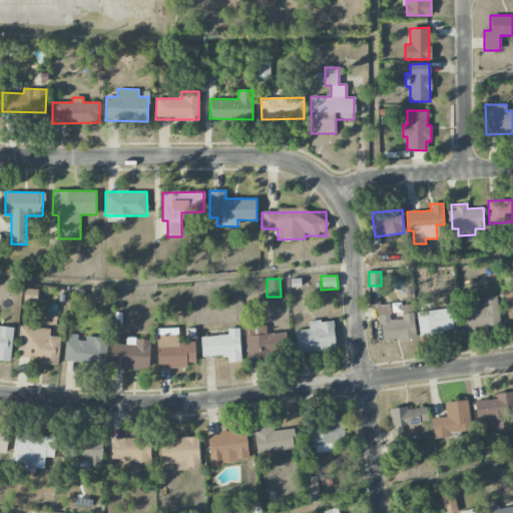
[(512,289),(504,290),(508,324),(512,323),(512,289)]
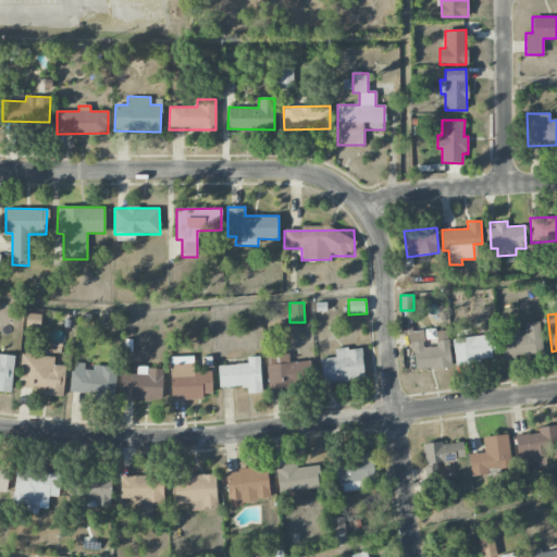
[(500,337),(503,358),(543,354),(540,321),(524,323),(525,335),(500,337)]
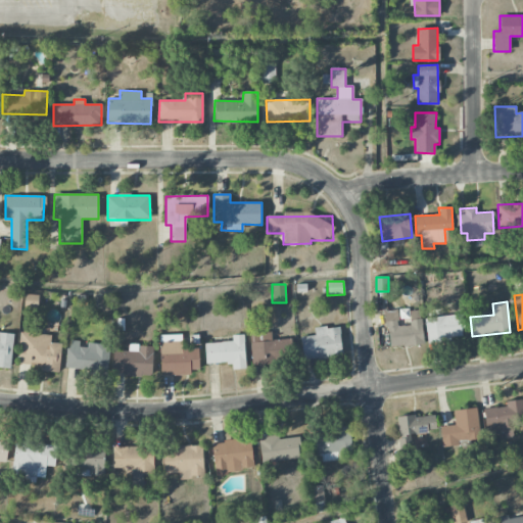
[(388,347),(424,344),(422,320),(414,320),(414,313),(410,313),(410,325),(398,326),(397,310),(386,311),(388,347)]
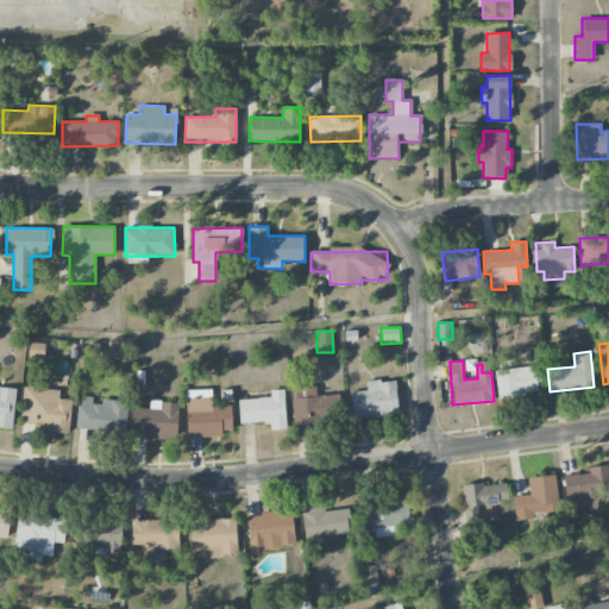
[(498,397),(540,391),(537,365),(495,371),(498,397)]
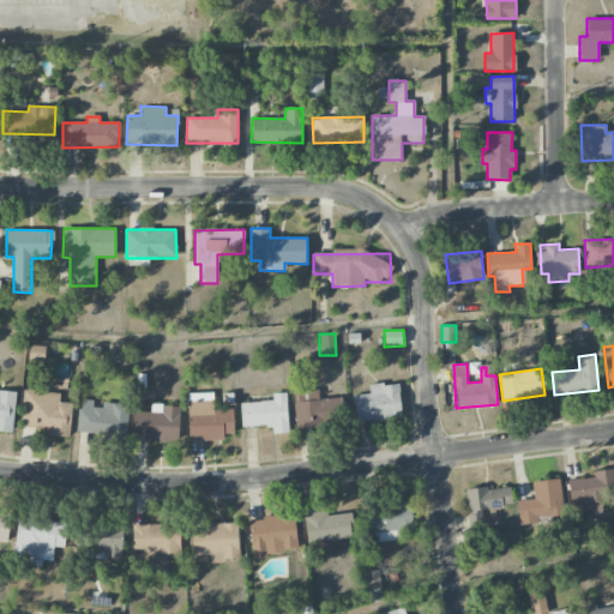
[(355,421),(401,420),(399,384),(369,385),(369,395),(354,395),(355,421)]
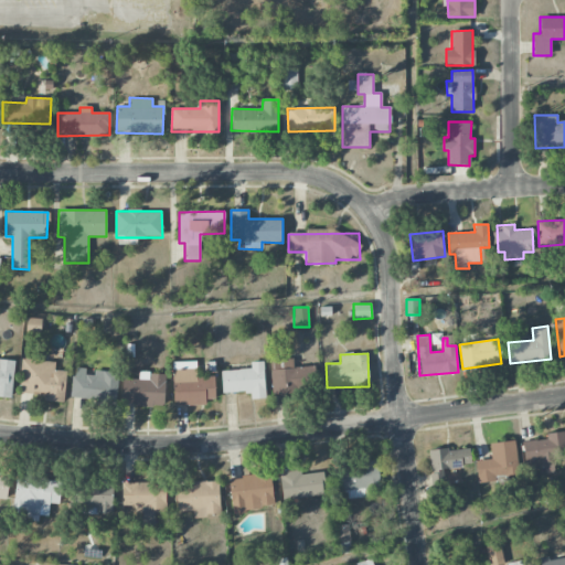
[(14,360),(0,359),(0,396),(12,397),(14,360)]
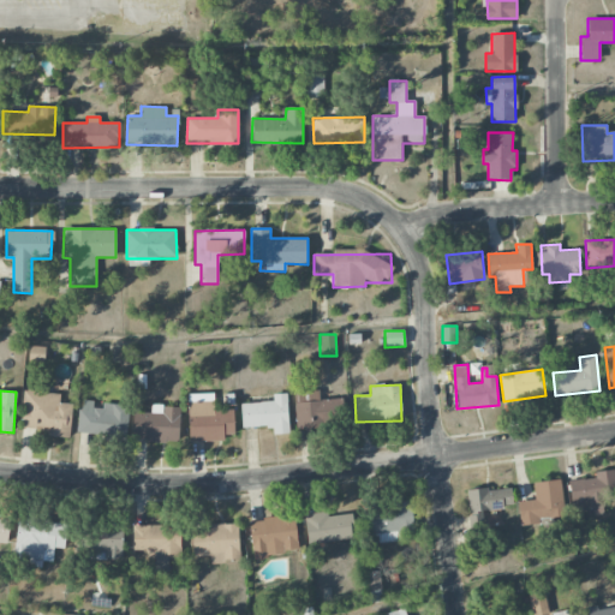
[(60,394),(25,390),(21,430),(70,435),(72,404),(59,402),(60,394)]
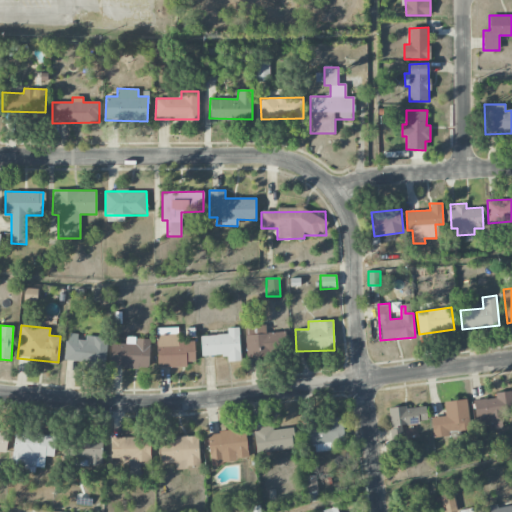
[(246,356),(286,354),(285,332),(266,333),(266,325),(245,326),(246,356)]
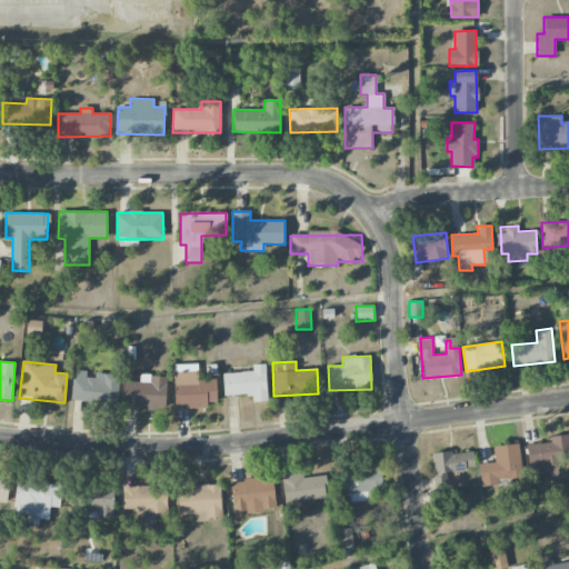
[(266,363),(252,365),(252,372),(223,372),(223,396),(250,395),(250,402),(267,401),(266,363)]
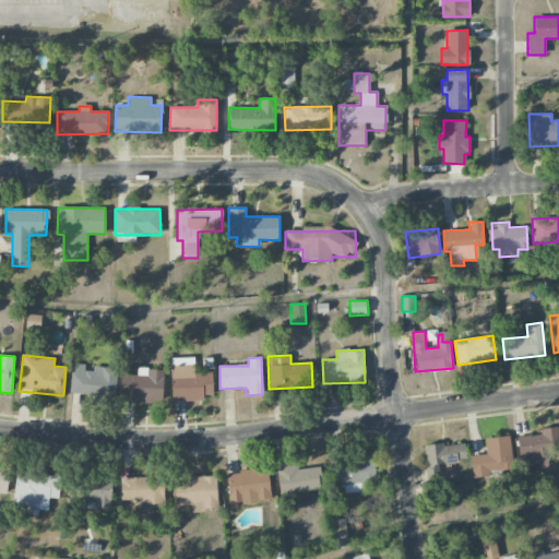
[(115,397),(117,369),(85,368),(85,365),(73,364),(71,395),(115,397)]
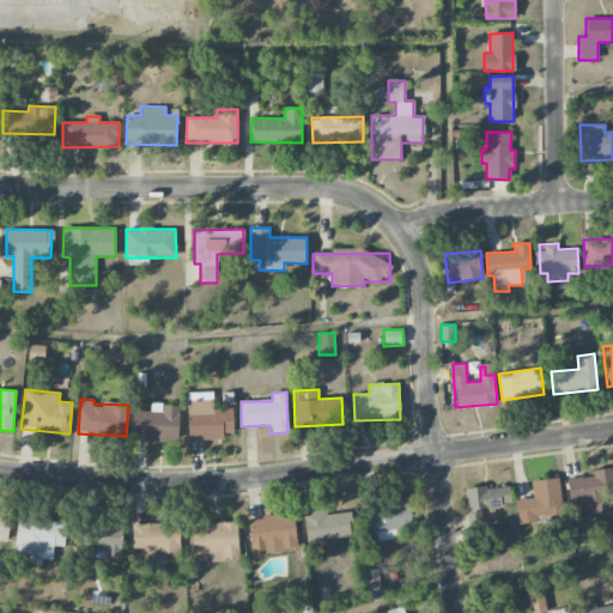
[(234,434),(234,408),(213,408),(212,400),(188,400),(188,439),(224,439),(223,434),(234,434)]
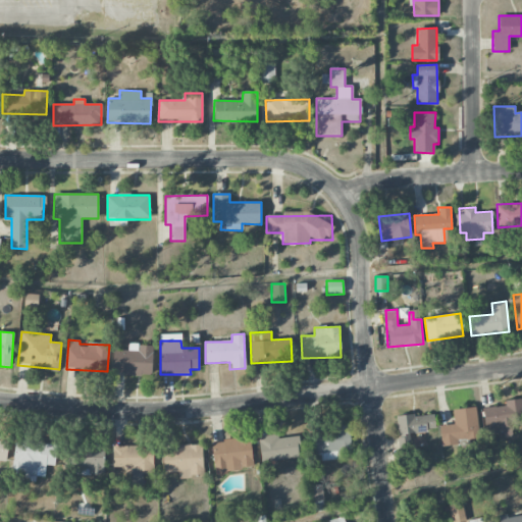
[(128,351),(113,350),(112,374),(152,375),(153,345),(128,345),(128,351)]
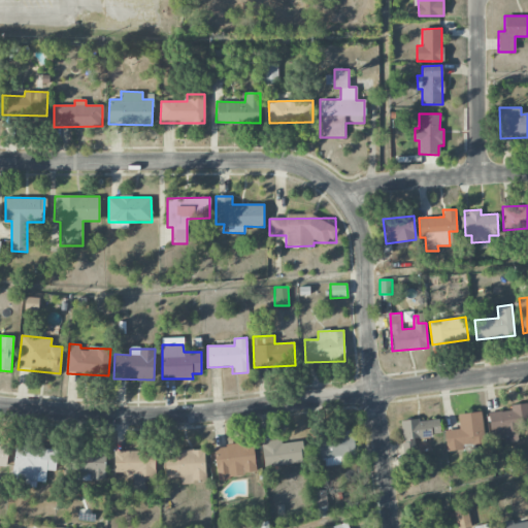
[(527,423),(527,410),(527,403),(510,405),(510,410),(489,413),(491,439),(507,437),(508,443),(519,442),(517,424),(527,423)]
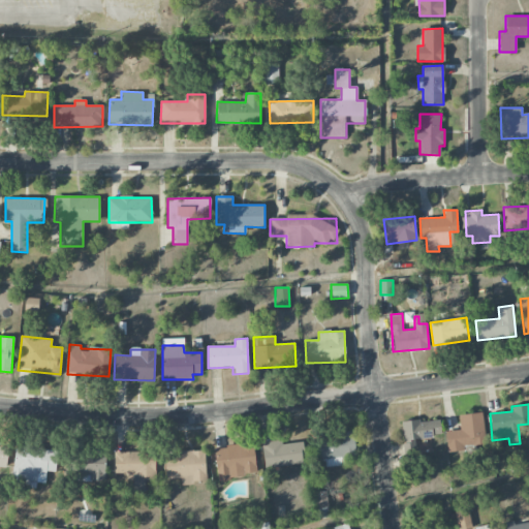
[(459,415),(460,430),(445,432),(447,453),(464,450),(464,446),(485,444),(481,412),(459,415)]
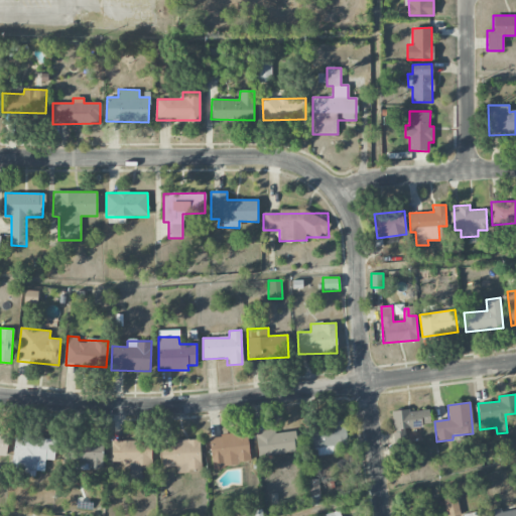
[(430,426),(429,409),(392,412),(393,429),(430,426)]
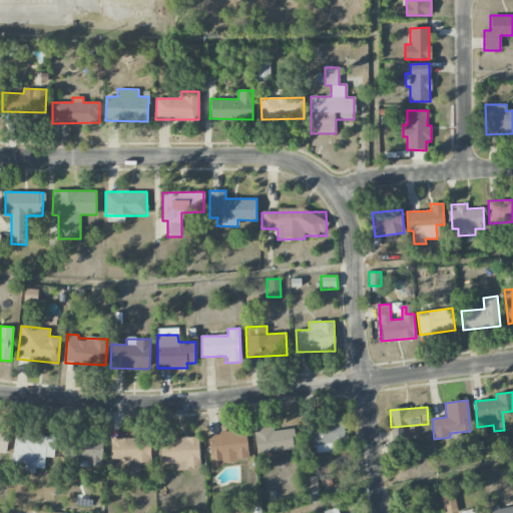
[(305,424),(308,445),(314,444),(315,454),(335,451),(335,446),(346,445),(343,420),(305,424)]
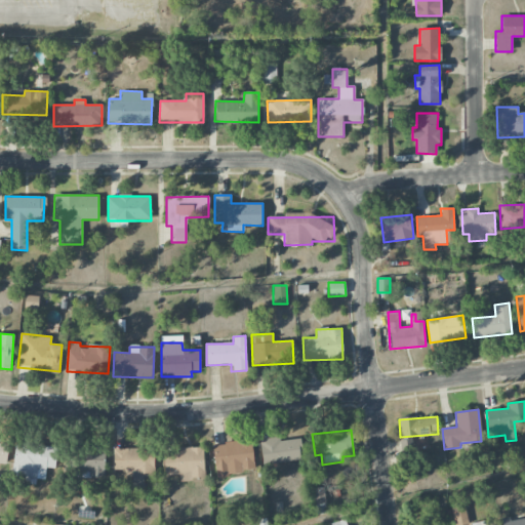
[(260,439),(263,465),(303,460),(300,438),(280,441),(279,437),(260,439)]
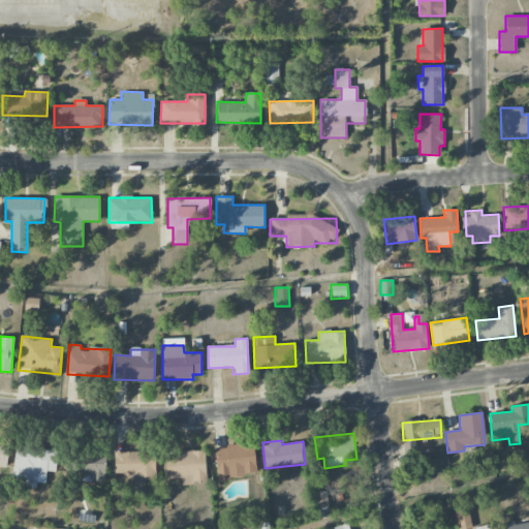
[(8,443),(0,442),(0,468),(5,469),(8,443)]
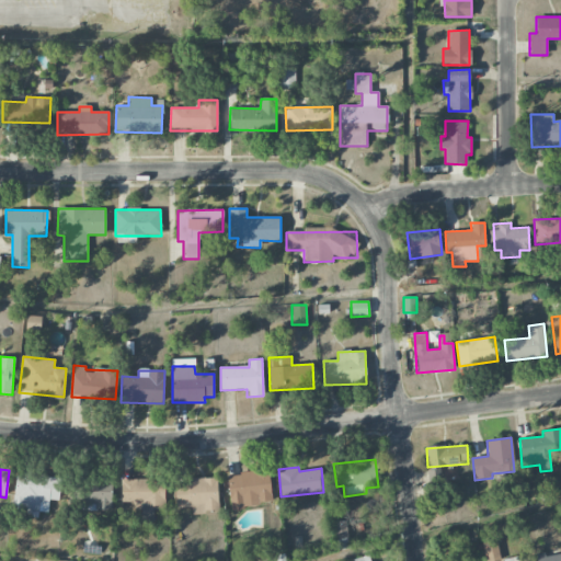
[(227,474),(230,507),(272,504),(268,470),(227,474)]
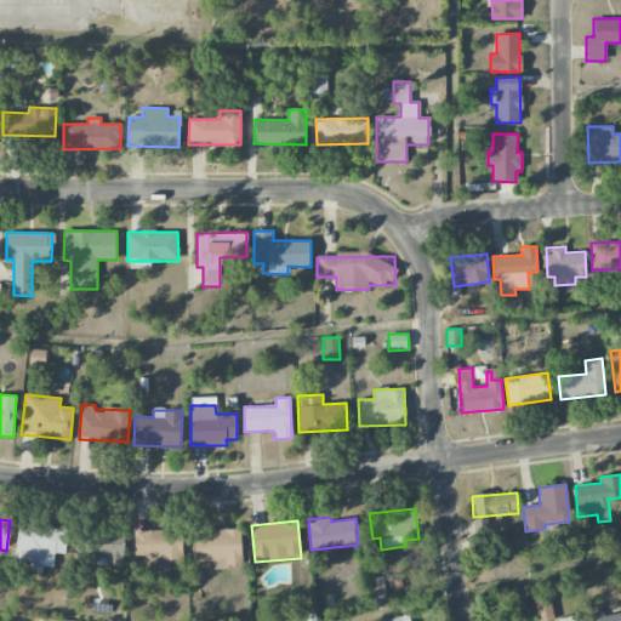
[(15,569),(43,570),(43,567),(53,567),(55,553),(67,554),(68,528),(17,525),(15,569)]
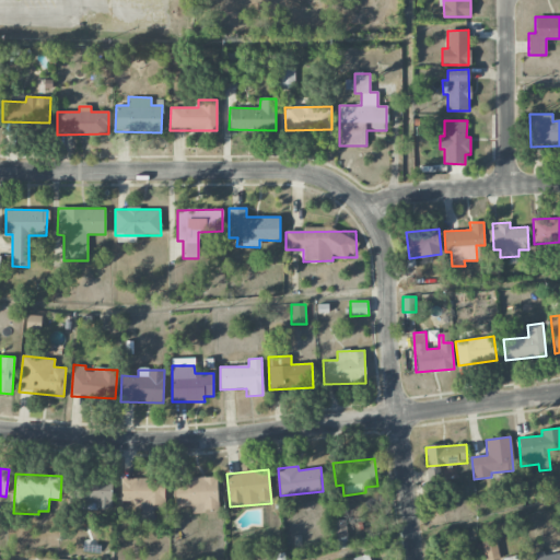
[(112,477),(82,476),(81,509),(111,510),(112,477)]
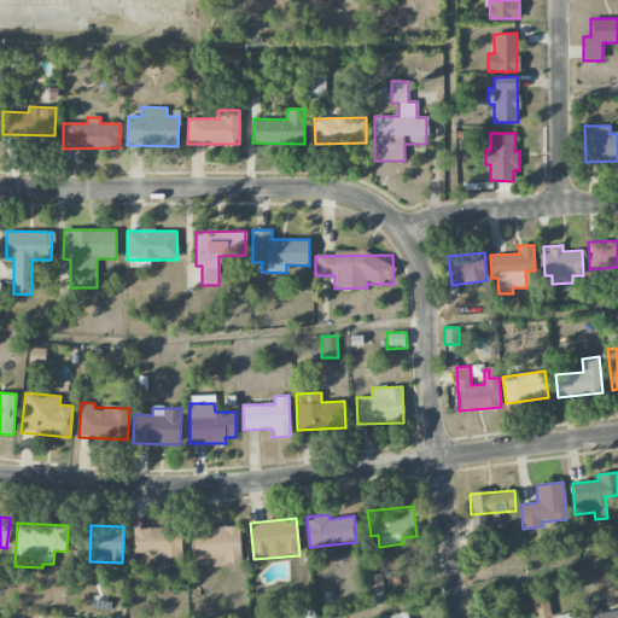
[(239,526),(192,529),(193,559),(211,559),(211,564),(240,563),(239,526)]
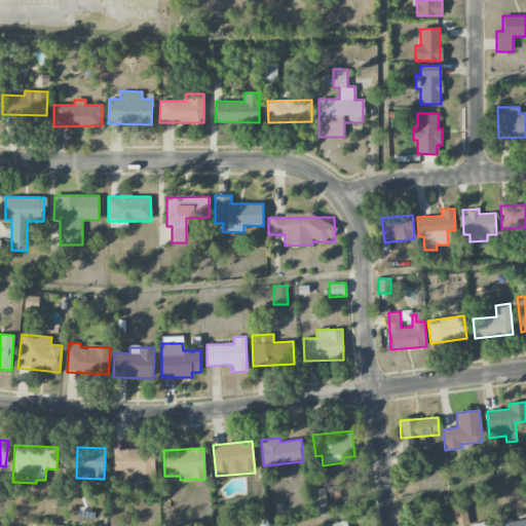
[(155,473),(154,449),(113,450),(114,474),(155,473)]
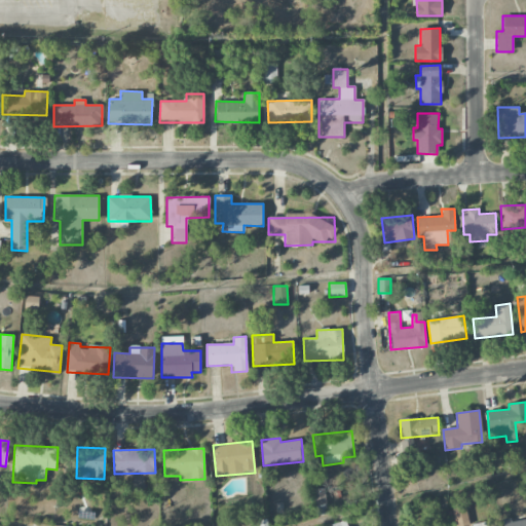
[(316,516),(328,514),(325,488),(313,489),(316,516)]
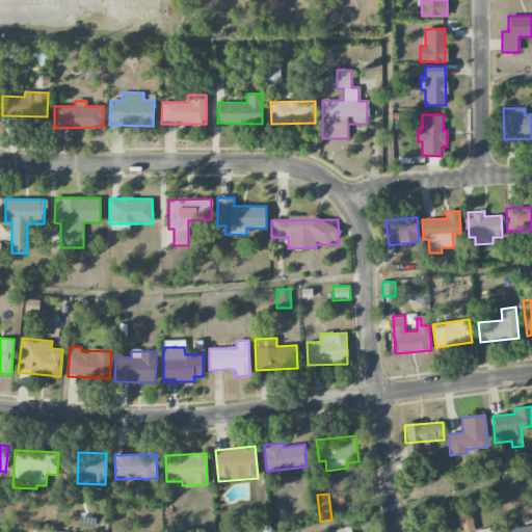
[(471,498),(472,510),(483,509),(482,496),(471,498)]
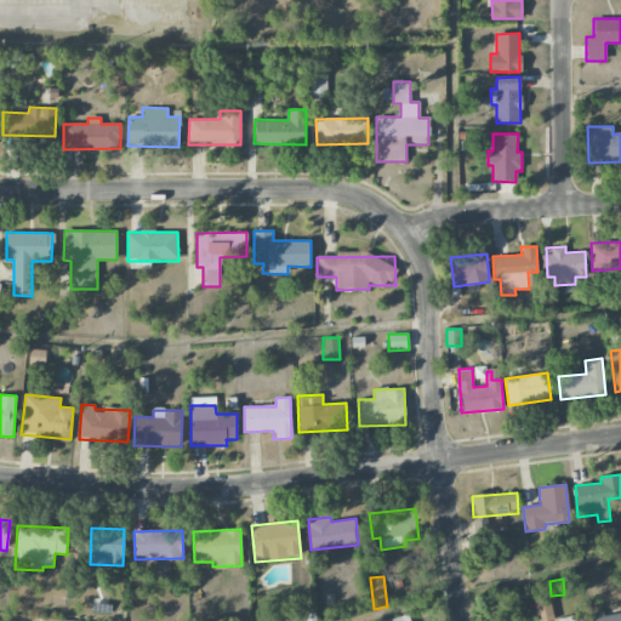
[(620,620),(620,610),(593,616),(594,620),(620,620)]
